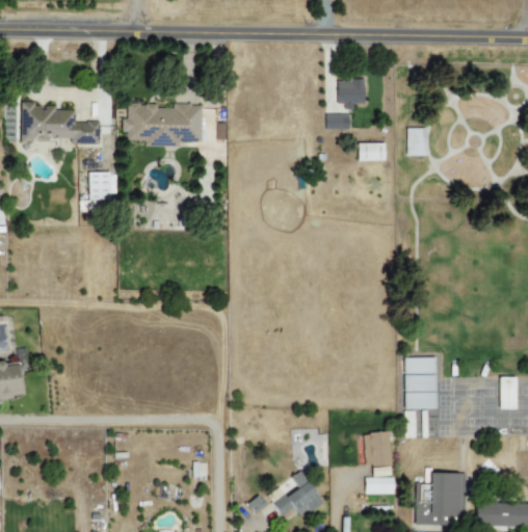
[(365,80),(337,80),(338,104),(345,104),(345,109),(353,109),(353,104),(365,104),(365,80)]
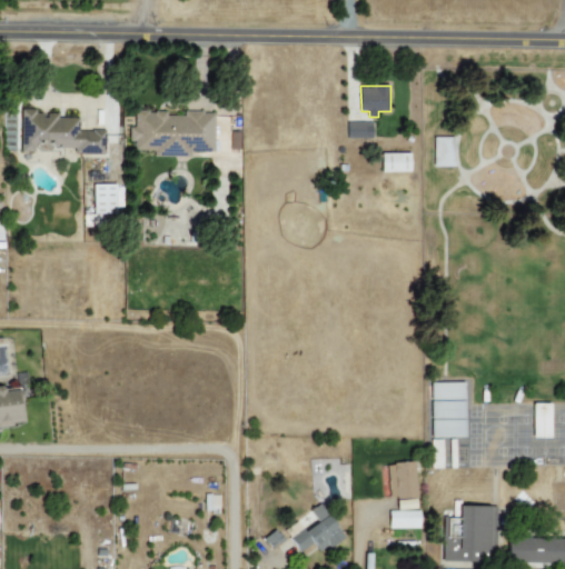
[(107,130),(80,130),(80,116),(37,116),(37,109),(23,109),(22,151),(38,151),(38,142),(53,142),(53,148),(77,148),(77,155),(107,155),(107,130)]
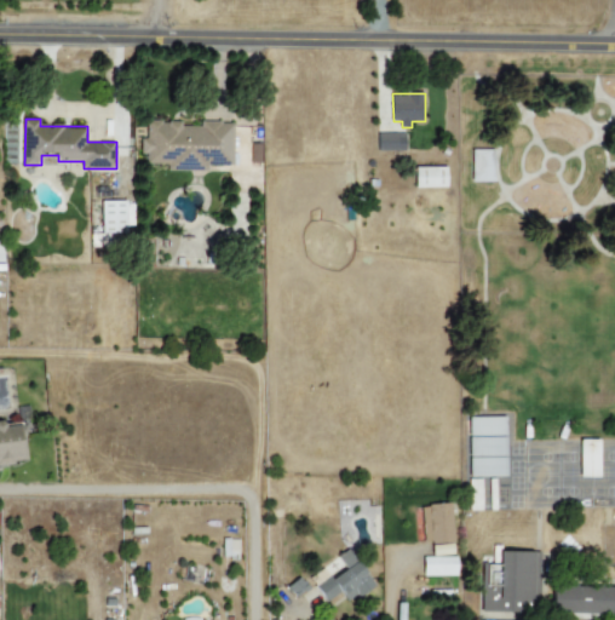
[(235,166),(236,121),(202,121),(202,122),(149,122),(149,138),(145,138),(145,164),(170,164),(170,170),(211,170),(211,165),(235,166)]
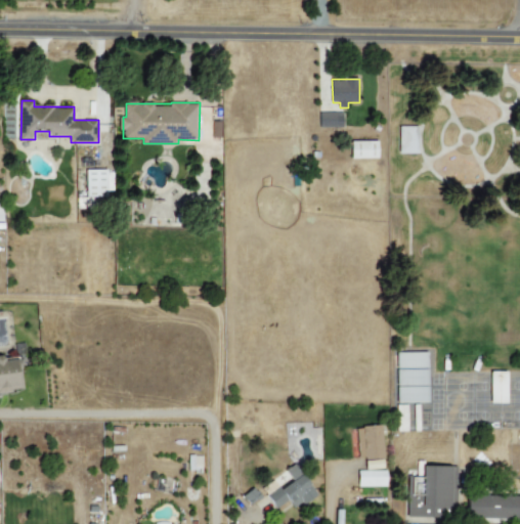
[(321,113),(321,128),(345,127),(344,112),(321,113)]
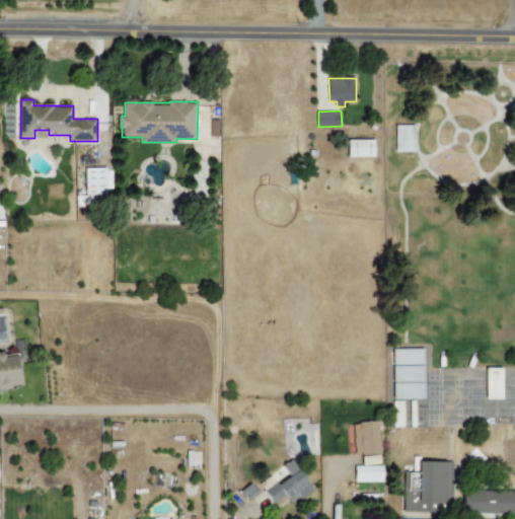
[(416,125),(397,125),(396,152),(416,152),(416,125)]
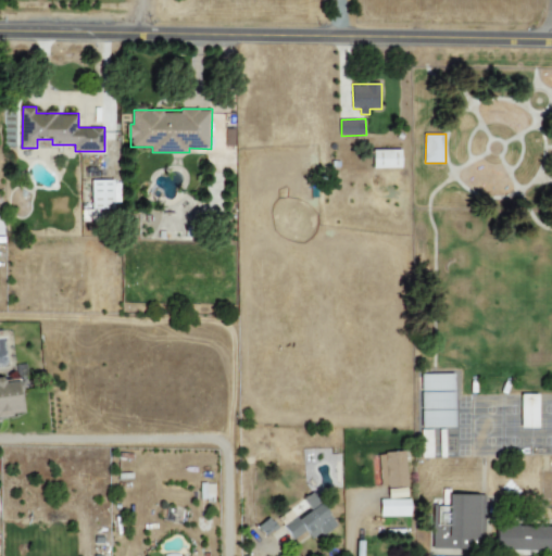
[(375,168),(403,167),(402,149),(375,150),(375,168)]
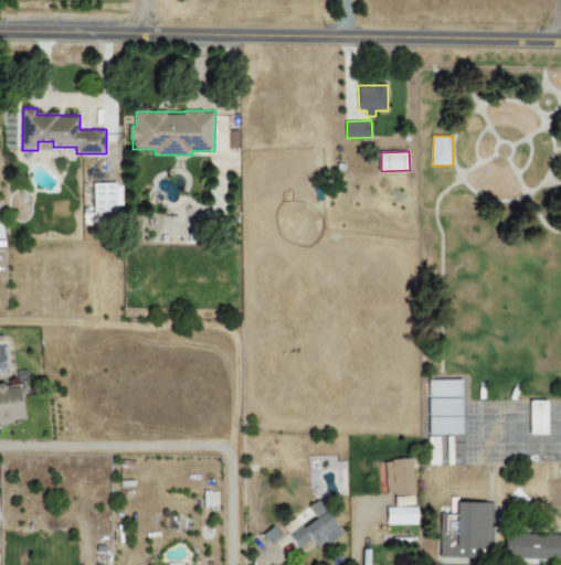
[(95,183),(94,215),(87,215),(87,221),(102,221),(102,214),(117,214),(117,205),(124,205),(124,183),(95,183)]
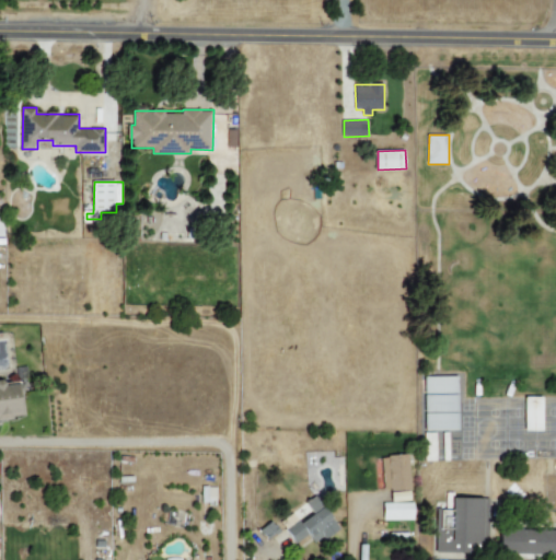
[(161,241),(162,214),(143,213),(142,240),(161,241)]
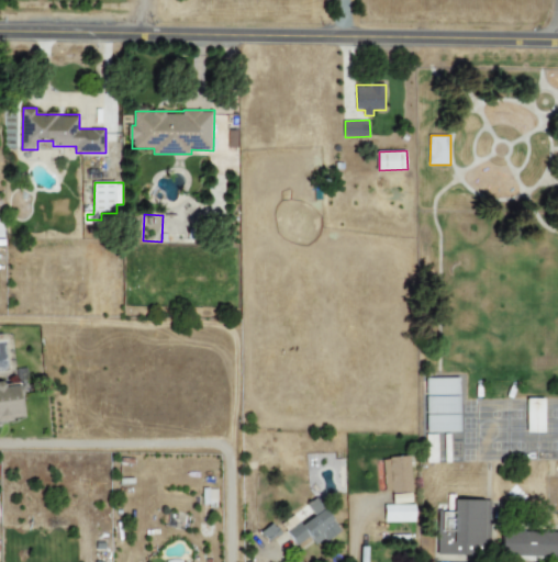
[(460,378),(427,378),(428,433),(461,431),(460,378)]
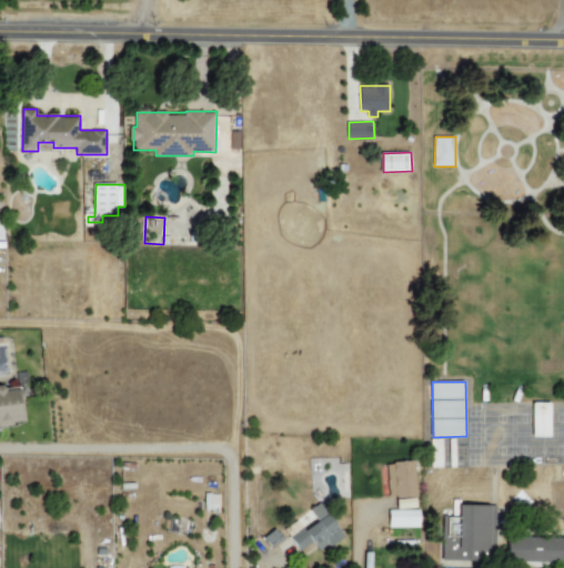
[(534,436),(551,436),(551,424),(539,424),(537,417),(534,417),(534,436)]
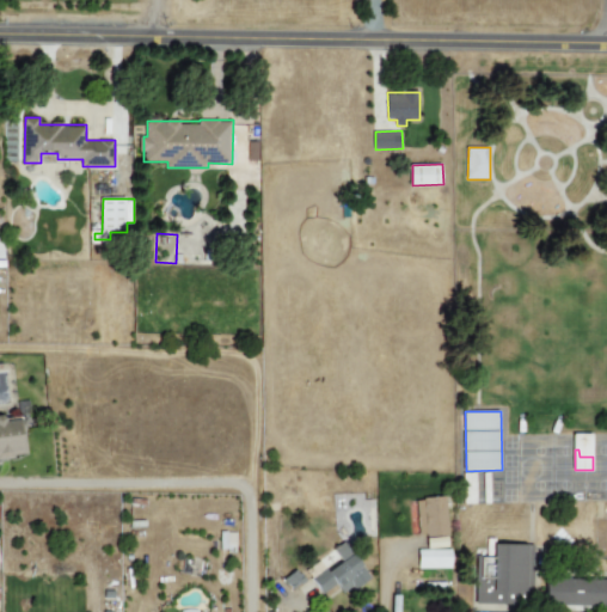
[(477,503),(478,471),(466,471),(465,503),(477,503)]
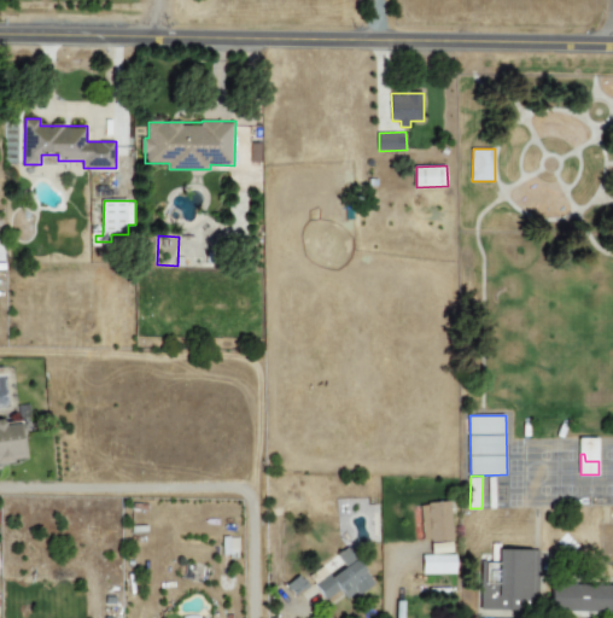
[(454,541),(453,502),(424,503),(424,542),(454,541)]
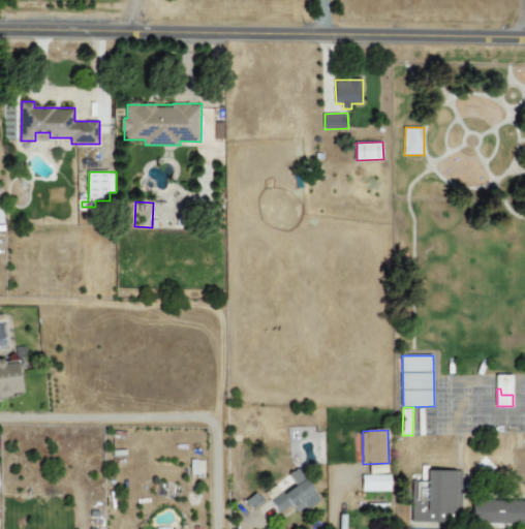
[(371,474),(389,473),(389,464),(371,465),(371,474)]
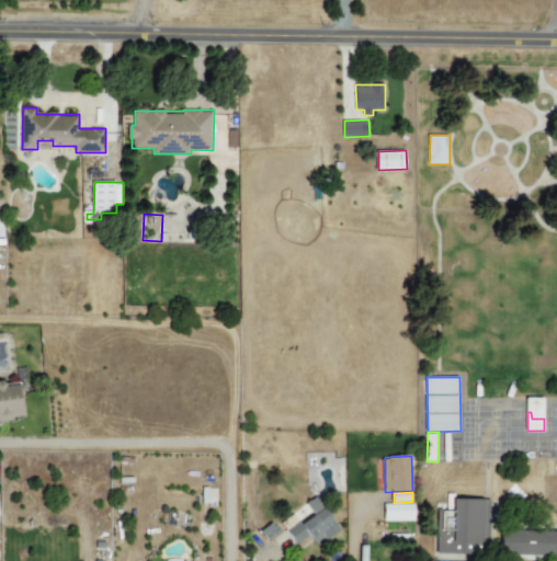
[(341,528),(318,496),(308,504),(315,513),(288,531),(297,545),(310,536),(318,546),(341,528)]
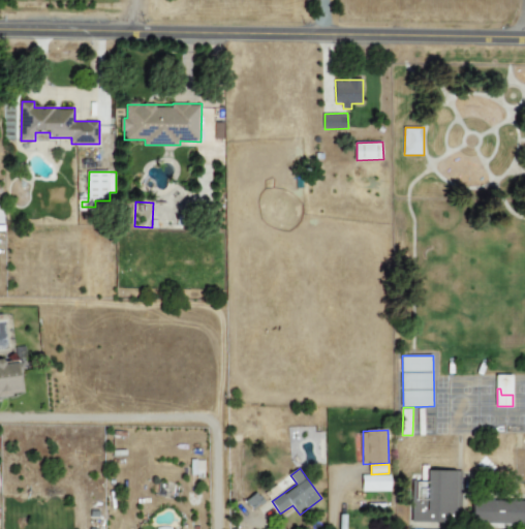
[(428,499),(413,499),(412,522),(456,523),(457,470),(428,470),(428,499)]
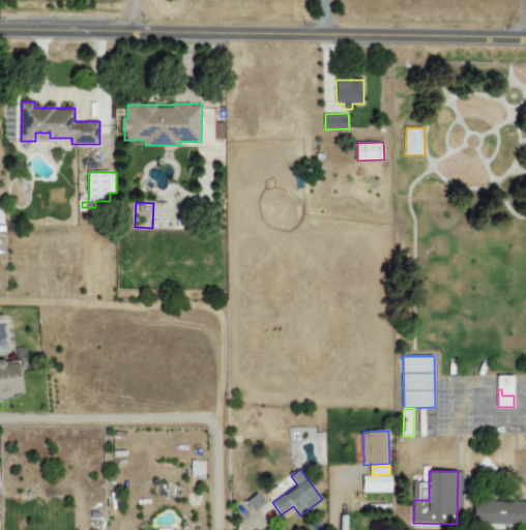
[(392,475),(363,476),(364,493),(392,492),(392,475)]
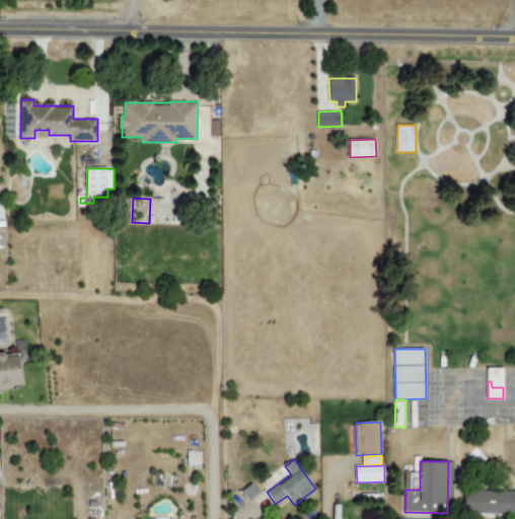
[(514,491),(465,490),(465,514),(514,515),(514,491)]
